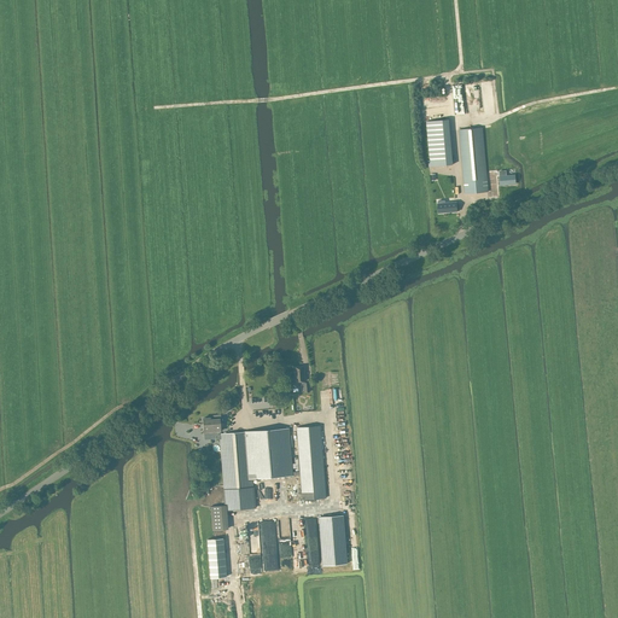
[(453,164),(449,120),(426,122),(430,163),(429,163),(429,167),(453,164)]
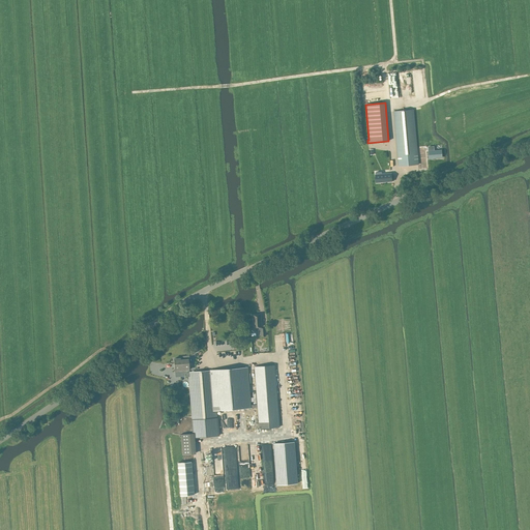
[(418,164),(413,109),(393,111),(399,166),(418,164)]
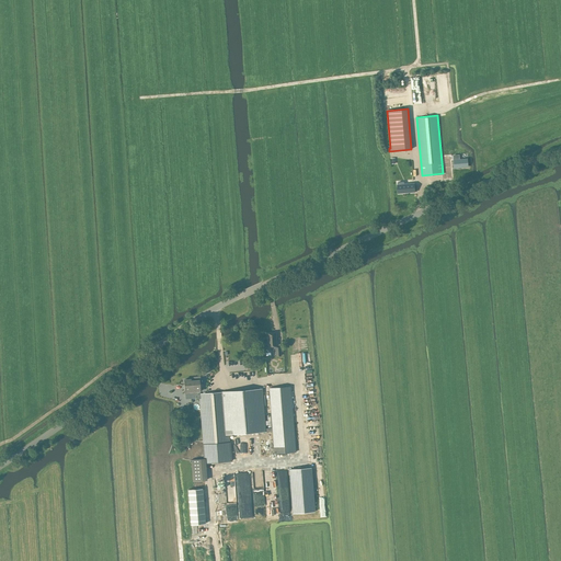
[(458,156),(454,156),(455,168),(468,167),(467,159),(459,160),(458,156)]
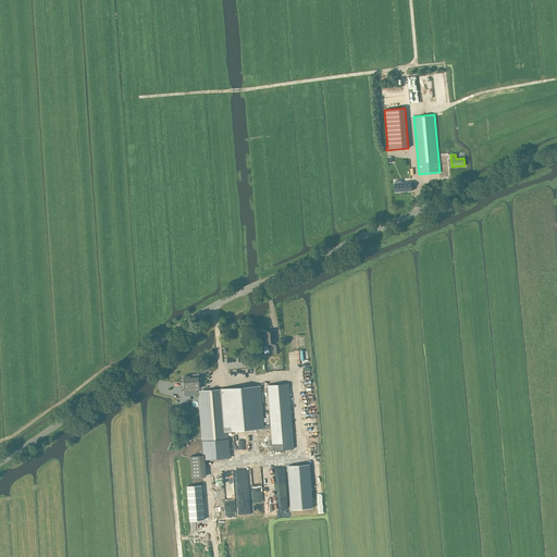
[(401,182),(400,181),(395,181),(394,182),(395,192),(411,190),(411,182),(403,183),(401,182)]
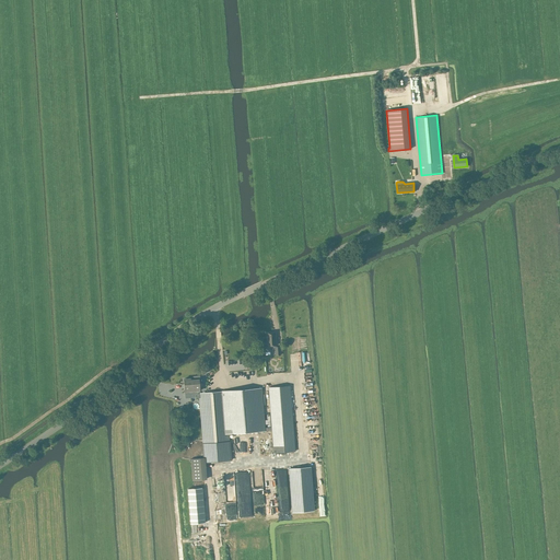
[(267,347),(276,346),(276,333),(266,333),(267,347)]
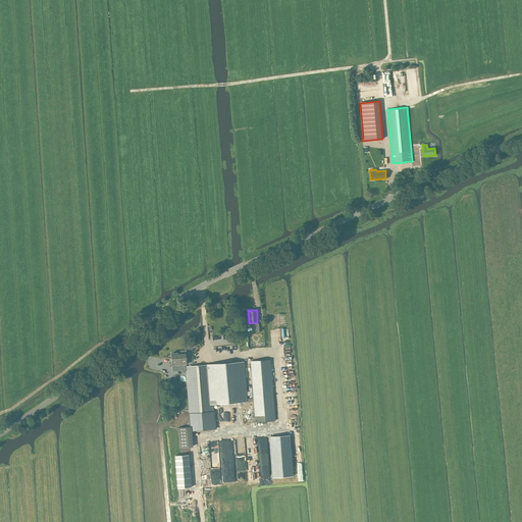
[(186,371),(185,366),(185,364),(186,364),(185,354),(187,354),(186,350),(179,351),(180,354),(177,354),(177,353),(171,353),(171,363),(176,363),(176,365),(181,364),(183,371),(186,371)]
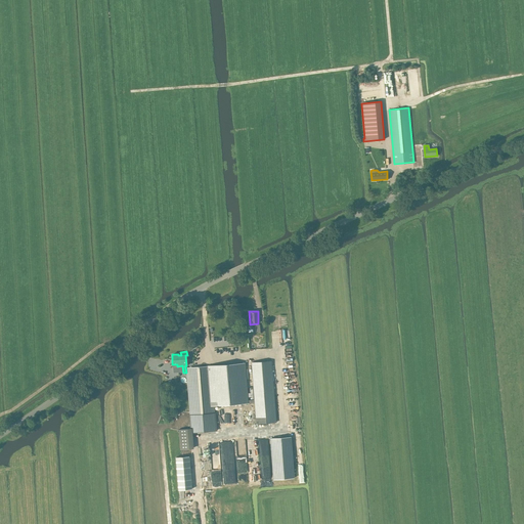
[(271,361),(251,362),(256,424),(276,423),(271,361)]
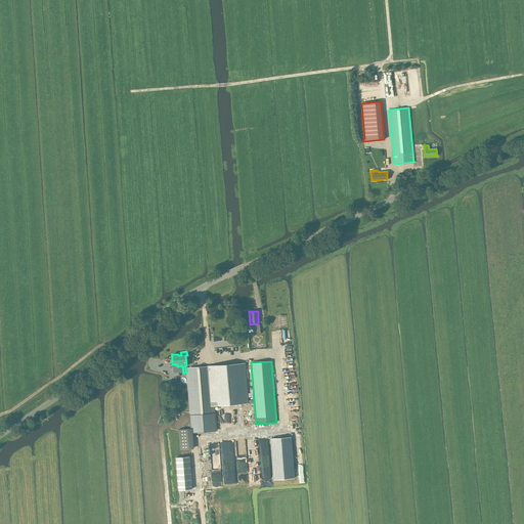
[(244,362),(185,367),(186,373),(190,428),(215,427),(214,405),(247,402),(244,362)]
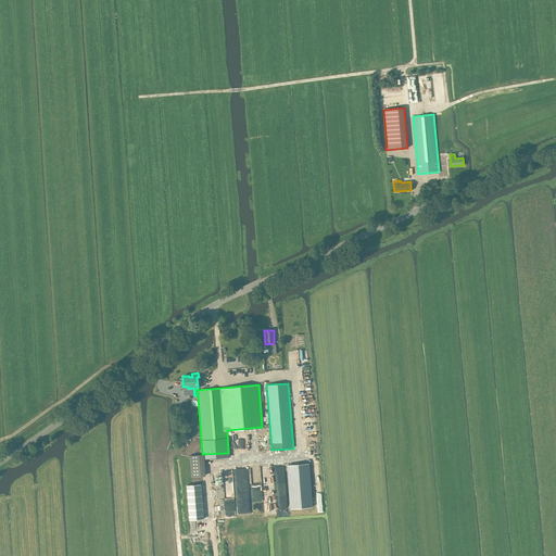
[(306,464),(285,465),(288,508),(310,506),(306,464)]
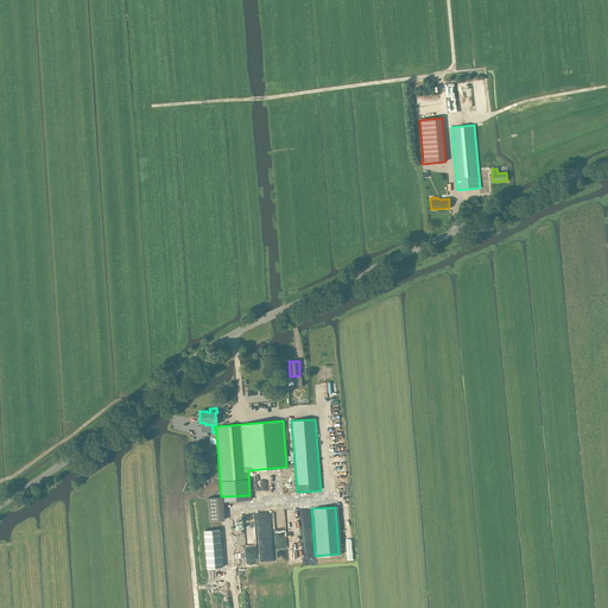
[(226,527),(210,529),(214,567),(229,565),(226,527)]
